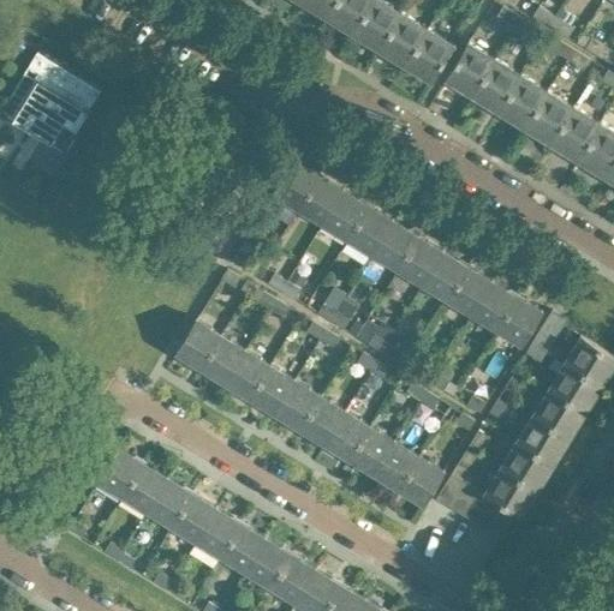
[(325,22),(337,0),(300,0),(298,5),(325,22)]
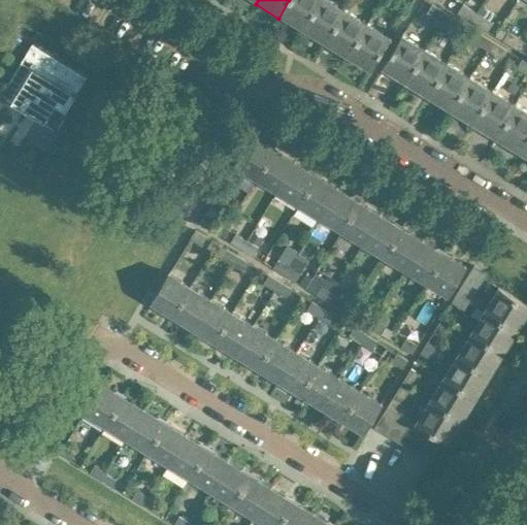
[(301,32),(320,0),(289,0),(278,19),(301,32)]
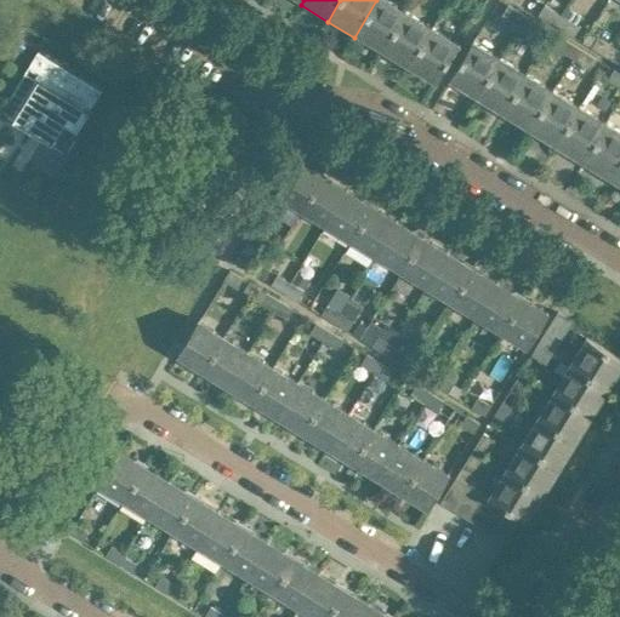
[(380,53),(405,13),(382,0),(376,0),(354,38),(380,53)]
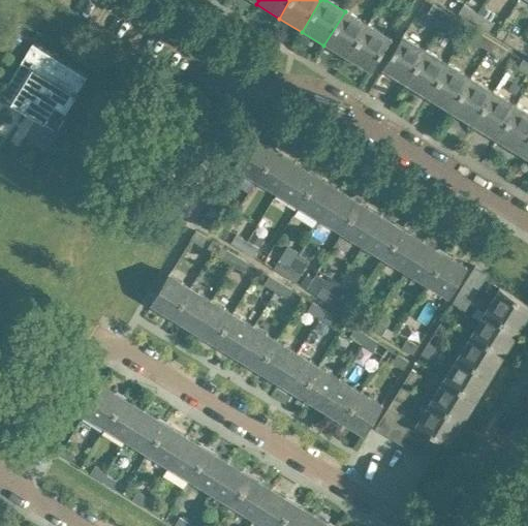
[(442,24),(448,16),(433,6),(428,16),(442,24)]
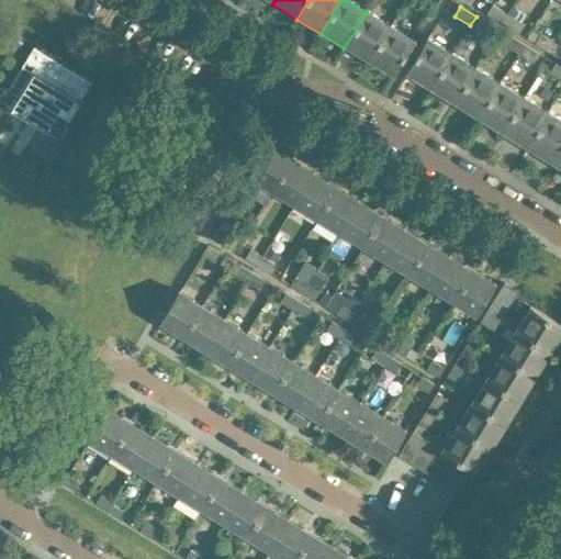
[(503,25),(509,15),(493,7),(487,17),(503,25)]
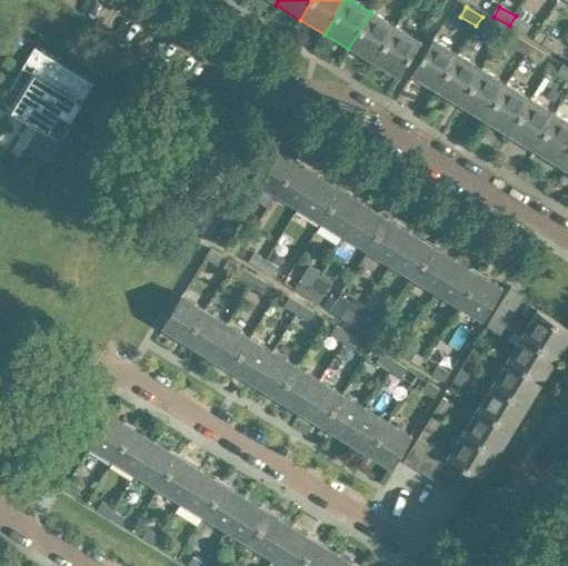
[(372,63),(395,27),(371,12),(348,49),(372,63)]
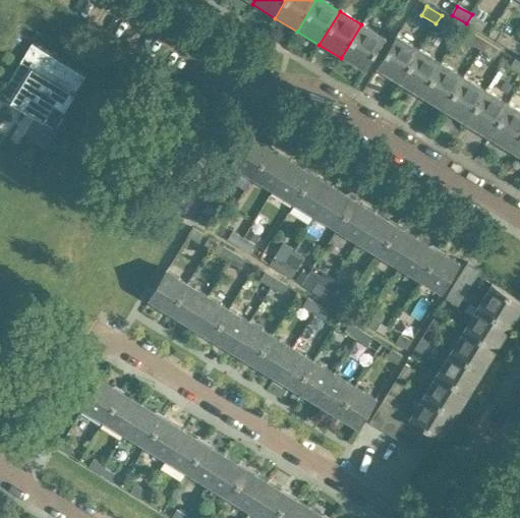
[(482,34),(487,24),(472,14),(466,23),(482,34)]
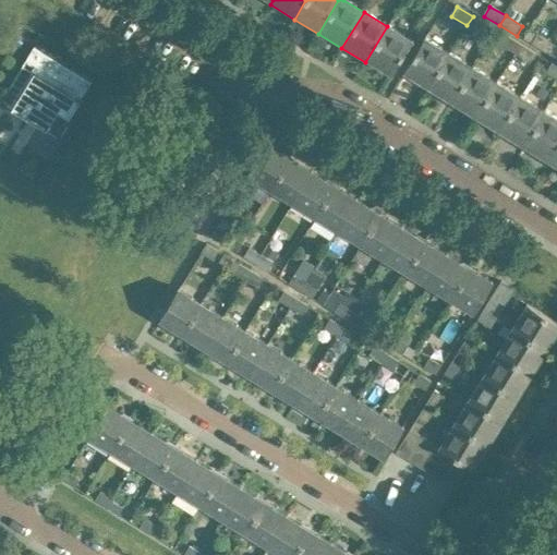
[(488,26),(473,16),(467,25),(483,35),(488,26)]
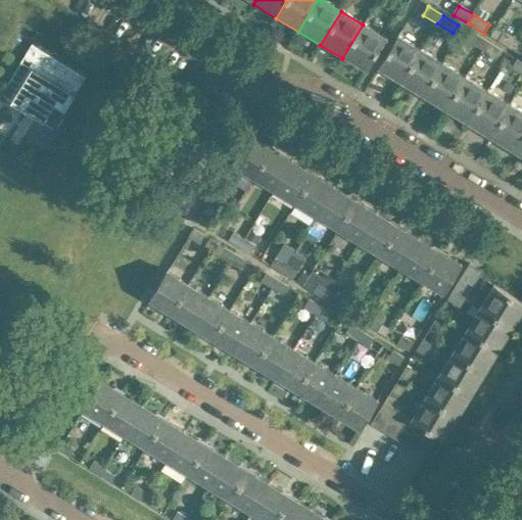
[(501,30),(520,41),(521,38),(521,29),(507,19),(501,30)]
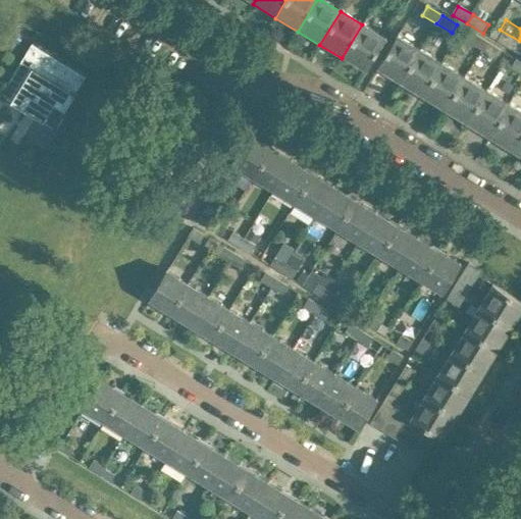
[(365,72),(385,39),(362,24),(342,58),(365,72)]
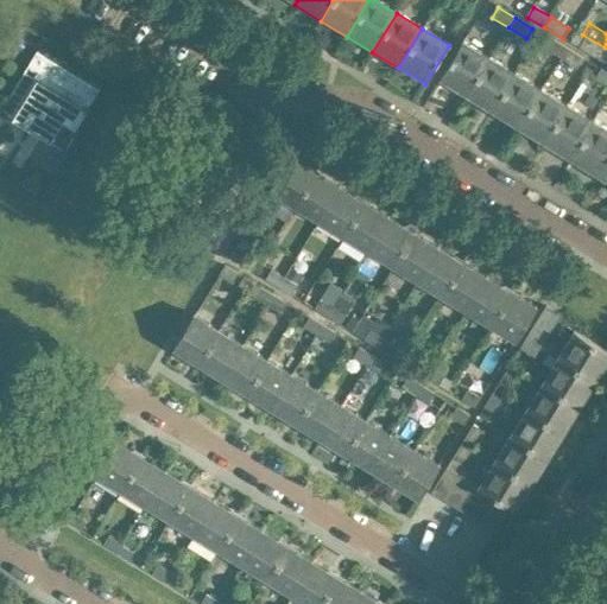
[(596,59),(602,49),(586,38),(580,49),(596,59)]
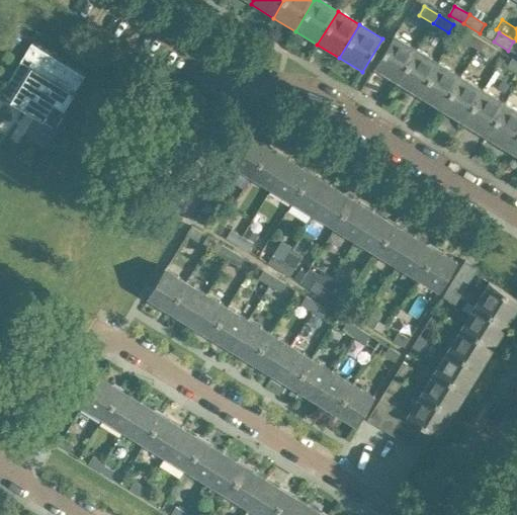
[(479,51),(484,43),(468,33),(463,41),(479,51)]
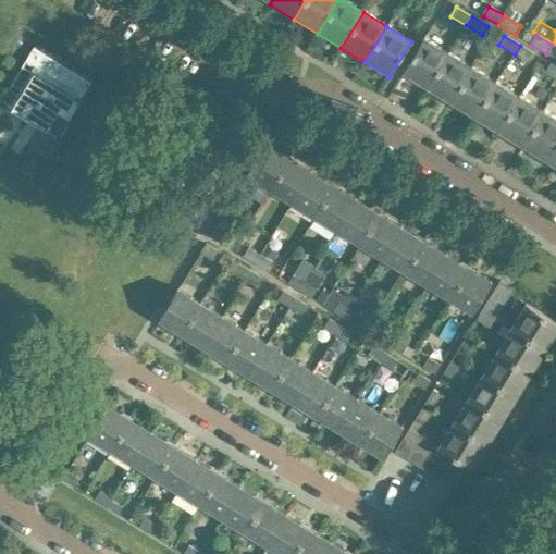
[(427,89),(448,53),(424,38),(402,74),(427,89)]
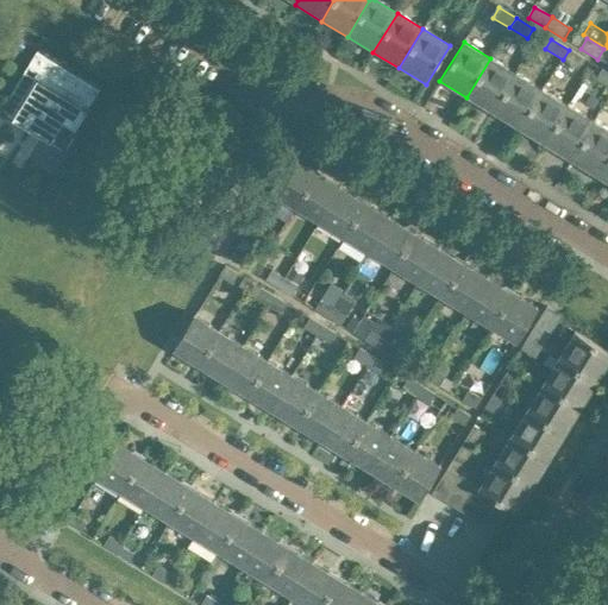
[(607,51),(603,49),(597,60),(607,65),(607,51)]
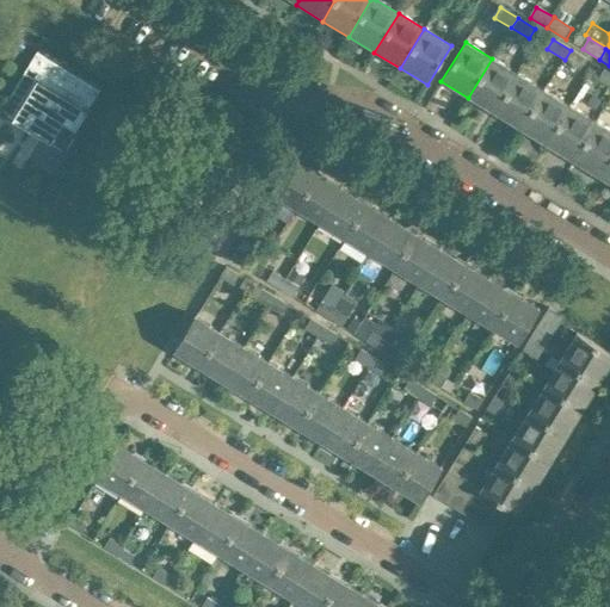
[(587,61),(571,50),(565,60),(581,70),(587,61)]
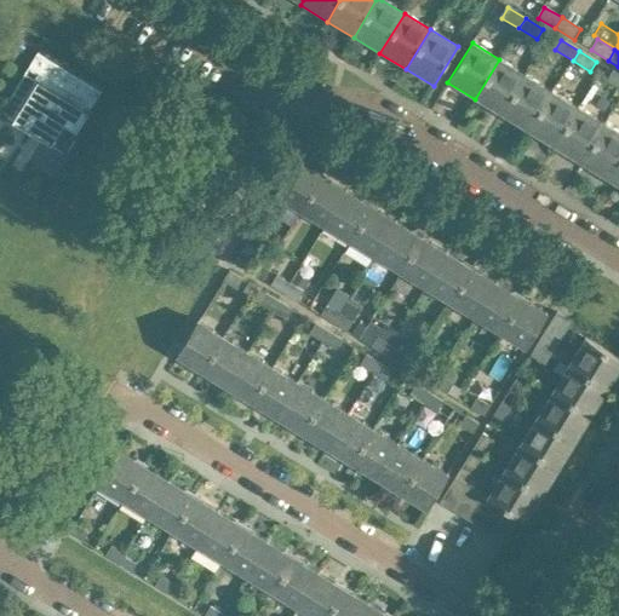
[(7,102),(0,114),(0,117),(63,155),(101,93),(38,55),(22,79),(23,80),(22,82),(21,84),(19,85),(18,86),(18,87),(19,88),(10,104),(7,102)]
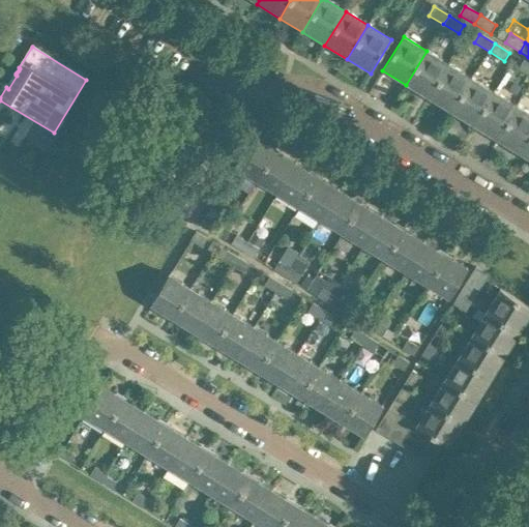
[(429,99),(450,65),(427,51),(406,85),(429,99)]
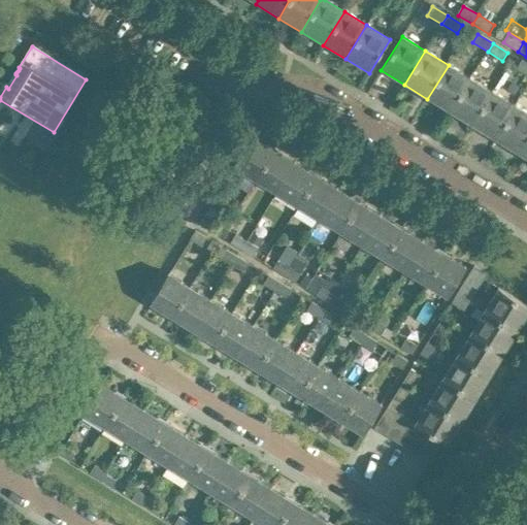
[(526,64),(522,61),(517,70),(526,75),(526,64)]
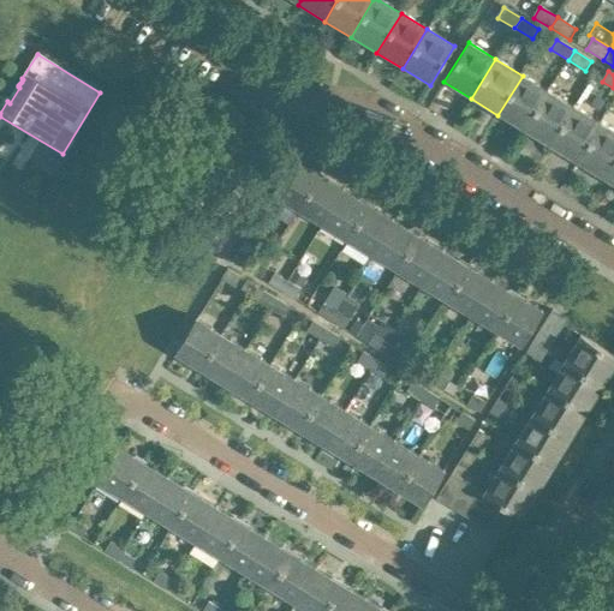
[(524,132),(549,91),(523,76),(498,115),(524,132)]
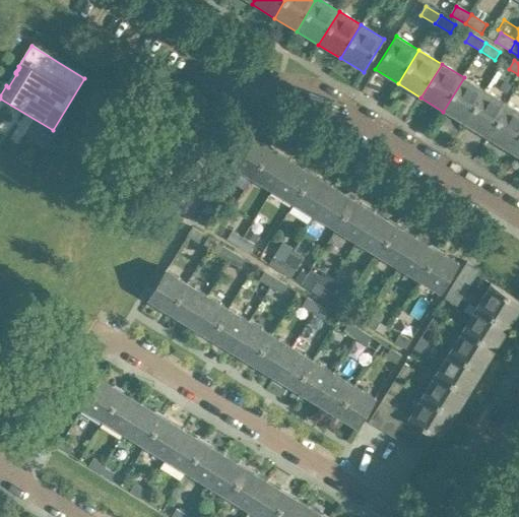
[(464,125),(485,90),(464,77),(443,112),(464,125)]
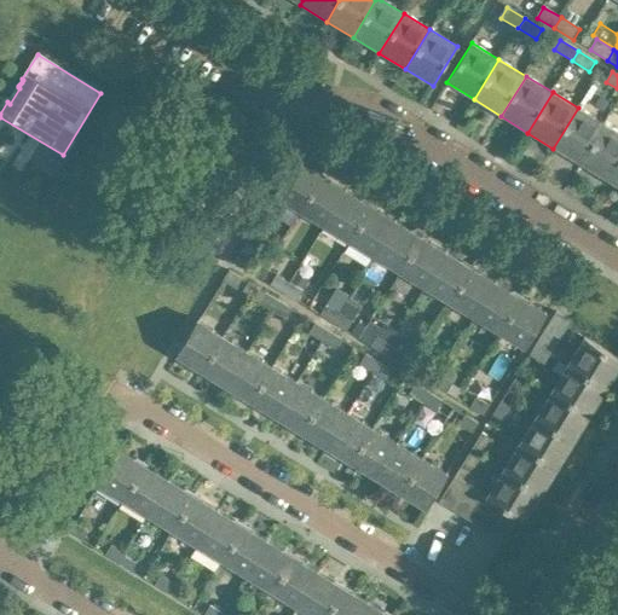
[(581,166),(606,126),(578,108),(553,149),(581,166)]
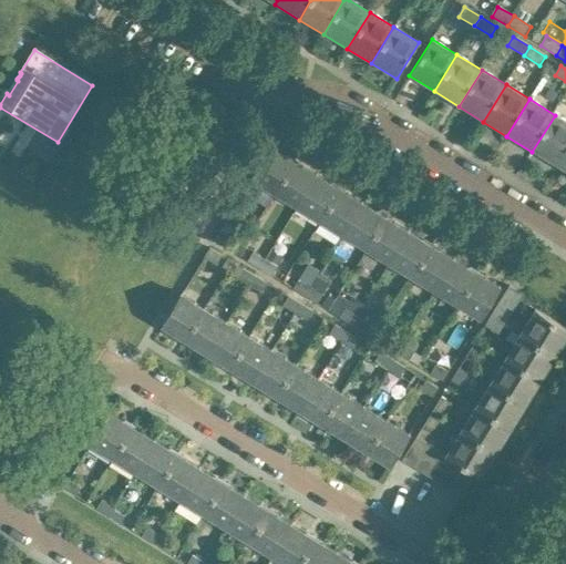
[(557,167),(565,152),(565,122),(555,115),(532,152),(557,167)]
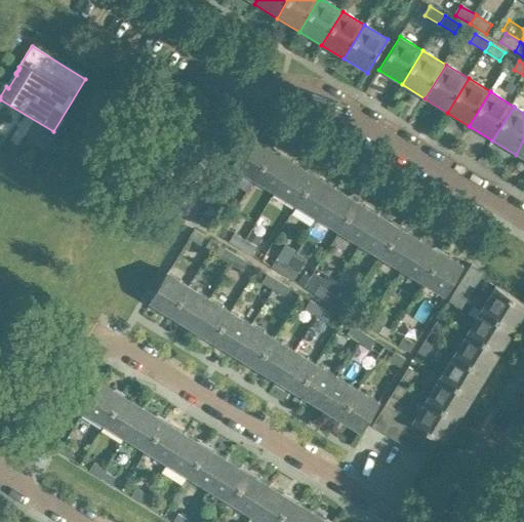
[(252,179),(253,178),(271,151),(249,138),(232,167),(252,179)]
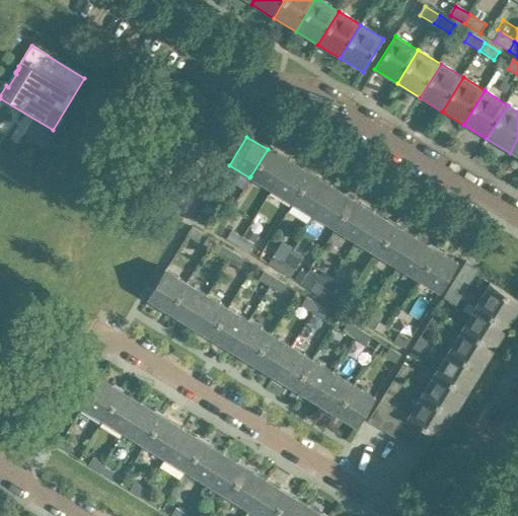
[(271,190),(288,161),(268,149),(250,176),(271,190)]
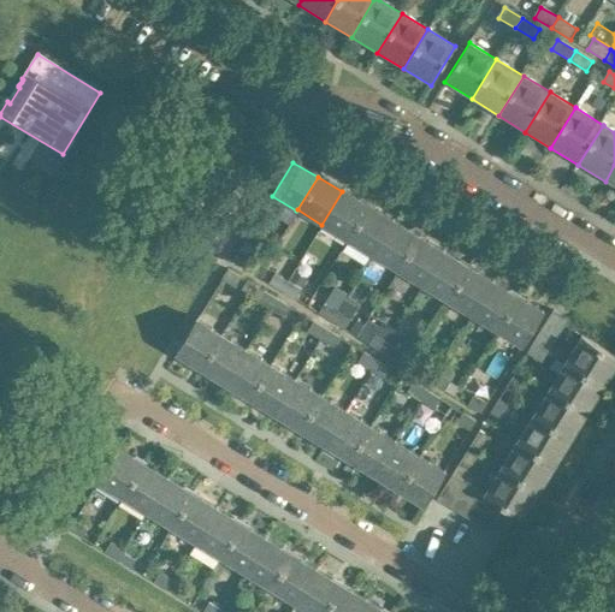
[(347,241),(367,207),(342,191),(321,225),(347,241)]
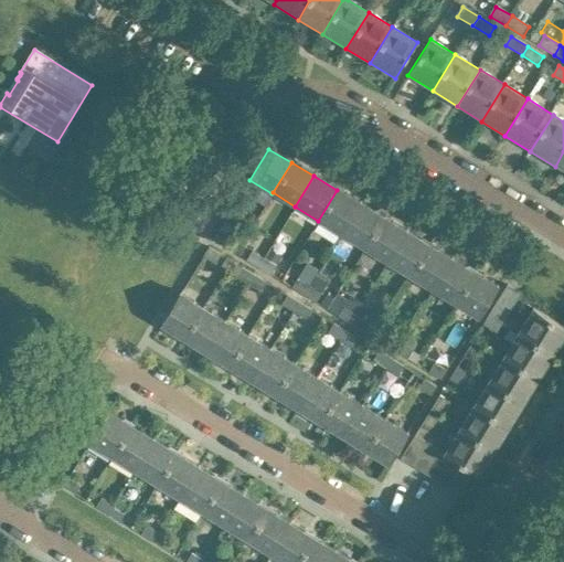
[(340,234),(359,203),(337,190),(318,221),(340,234)]
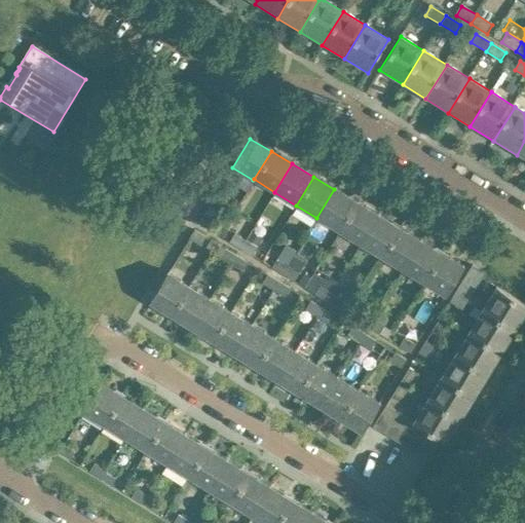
[(339,231),(355,202),(334,189),(316,218),(339,231)]
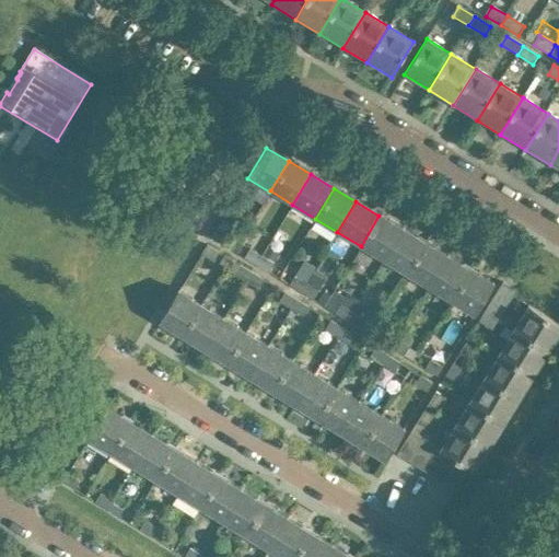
[(383,259),(402,230),(379,216),(361,246),(383,259)]
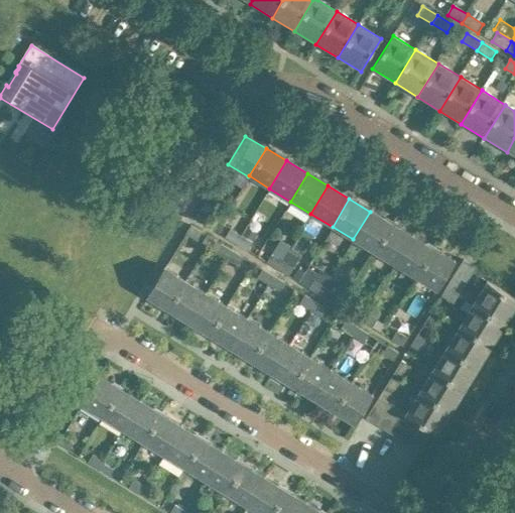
[(206,227),(211,219),(200,212),(195,220),(206,227)]
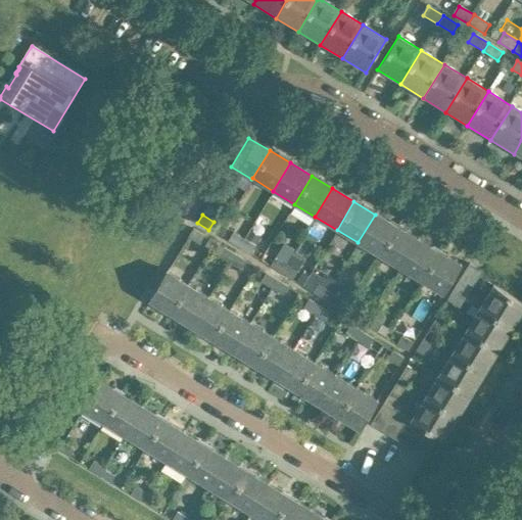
[(379,255),(395,227),(375,215),(358,242),(379,255)]
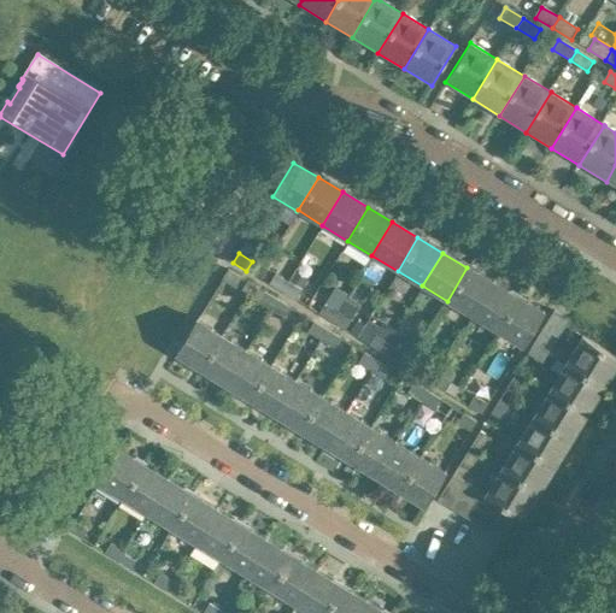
[(473,316),(492,283),(467,267),(447,301),(473,316)]
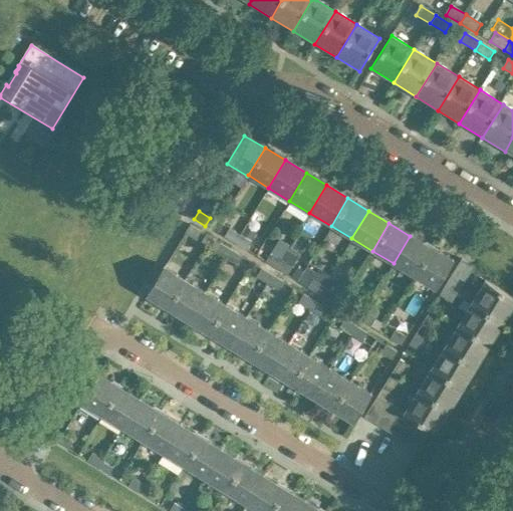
[(196,241),(202,233),(191,226),(185,234),(196,241)]
